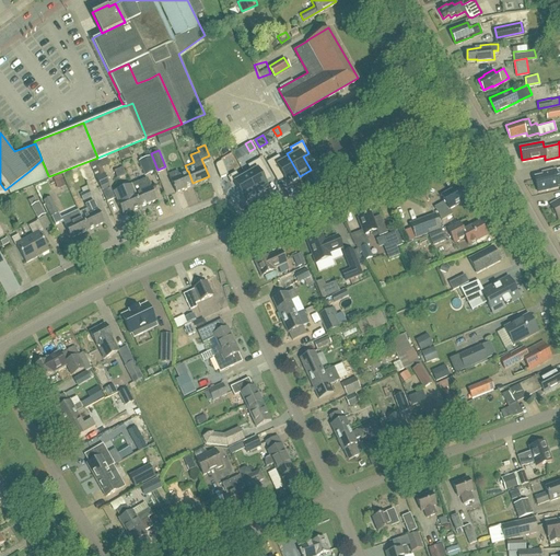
[(279,153),(267,160),(276,175),(282,172),(288,183),(300,176),(287,153),(281,157),(279,153)]
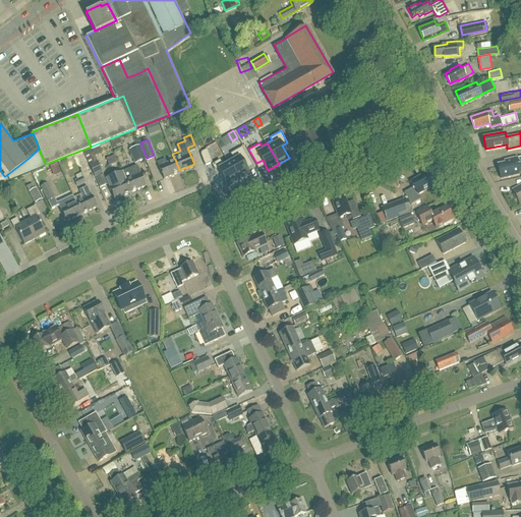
[(92,146),(83,149),(99,184),(106,181),(95,154),(102,151),(99,144),(92,147),(92,146)]
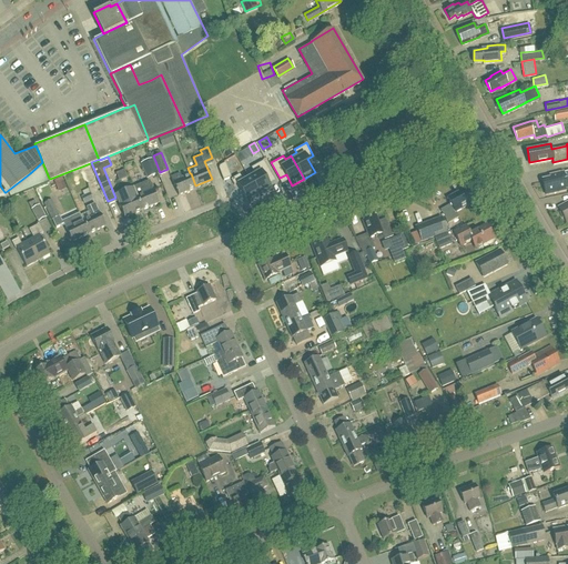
[(151,157),(141,161),(144,169),(154,164),(151,157)]
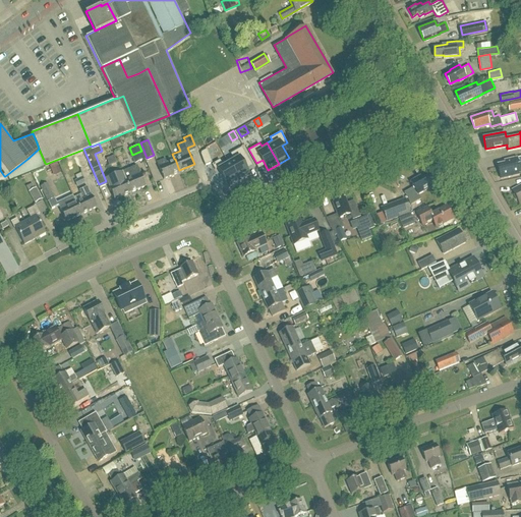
[(234,158),(229,161),(239,179),(249,173),(244,164),(249,160),(241,146),(230,152),(234,158)]
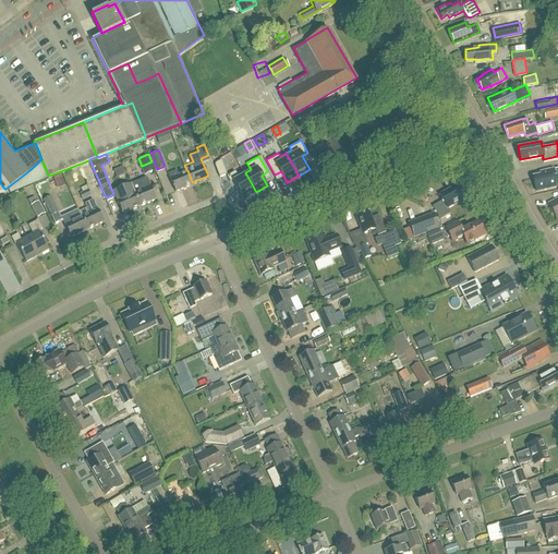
[(221,158),(216,161),(215,163),(219,175),(220,175),(227,171),(221,158)]
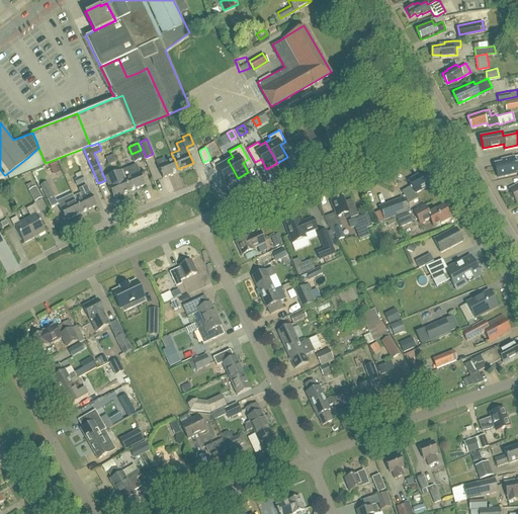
[(498,174),(517,170),(517,168),(517,154),(505,157),(506,160),(495,162),(498,174)]
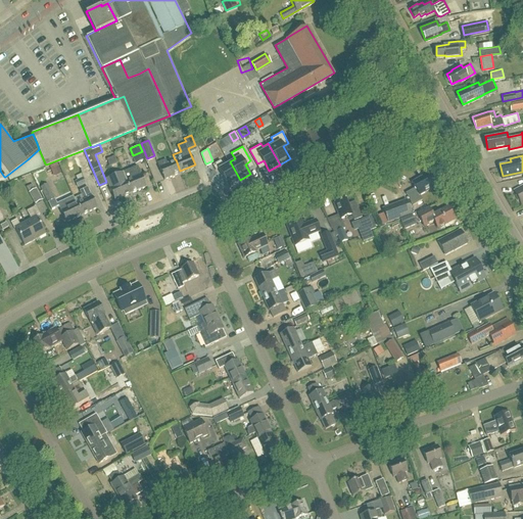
[(157,160),(164,178),(180,171),(176,159),(175,159),(168,162),(165,157),(157,160)]
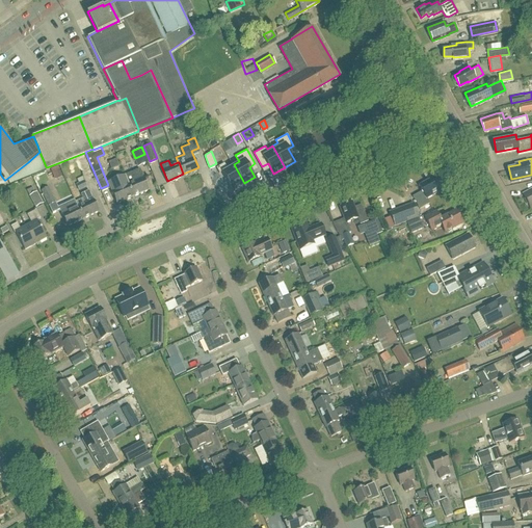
[(224,161),(216,166),(219,170),(221,169),(233,189),(244,183),(234,164),(228,168),(224,161)]
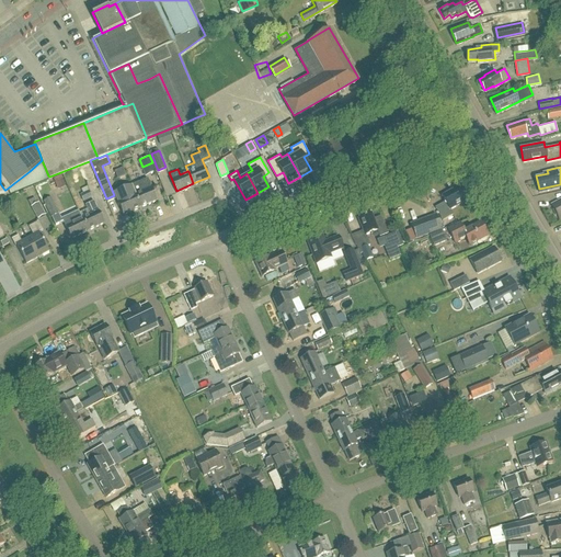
[(61,173),(54,177),(56,183),(65,180),(61,173)]
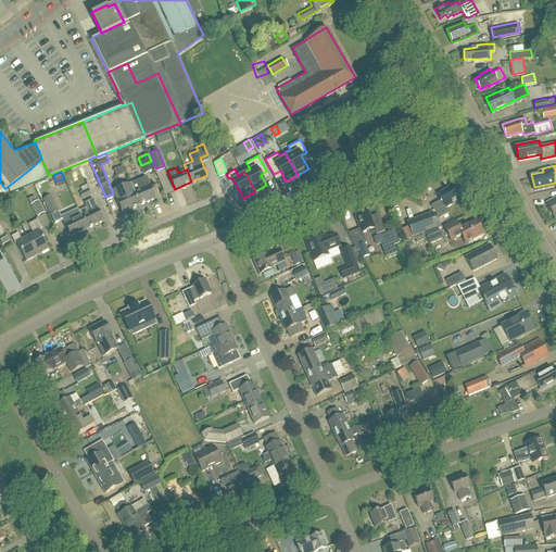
[(147,175),(130,182),(135,191),(139,203),(155,197),(148,179),(147,175)]
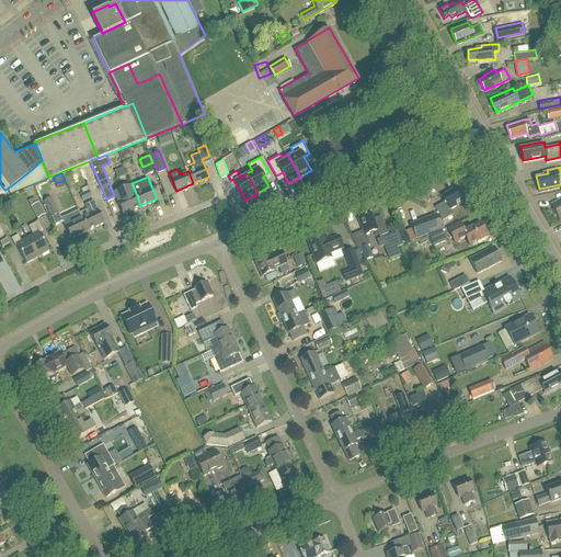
[(88,188),(87,183),(81,186),(82,190),(80,192),(83,199),(92,194),(89,186),(88,188)]
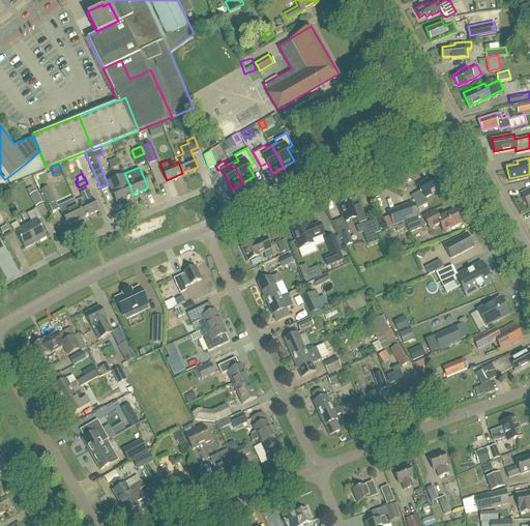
[(133,194),(128,182),(124,173),(109,179),(117,200),(133,194)]
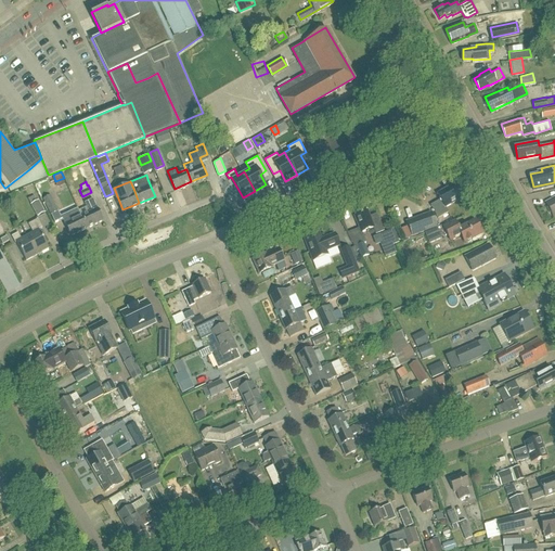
[(460,195),(453,182),(443,188),(442,188),(440,189),(439,191),(437,192),(440,197),(430,203),(438,216),(448,209),(446,205),(452,202),(451,201),(460,195)]
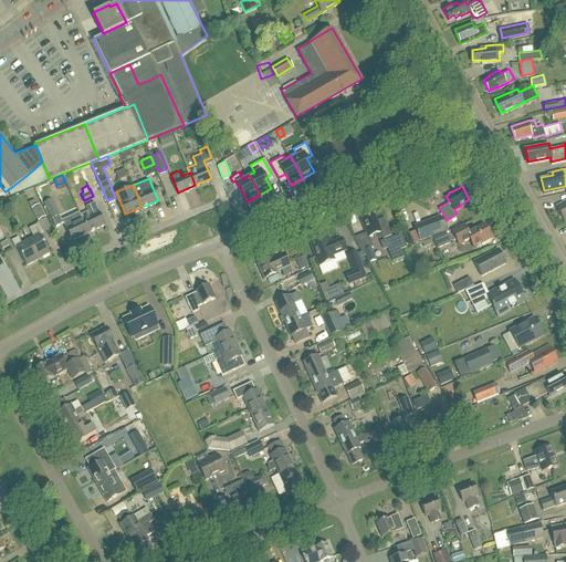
[(39,201),(37,196),(29,199),(32,206),(31,206),(38,218),(45,214),(40,201),(39,201)]
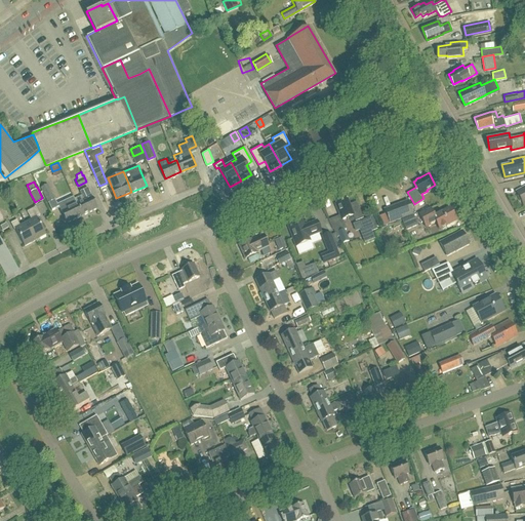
[(48,201),(55,198),(48,182),(41,186),(48,201)]
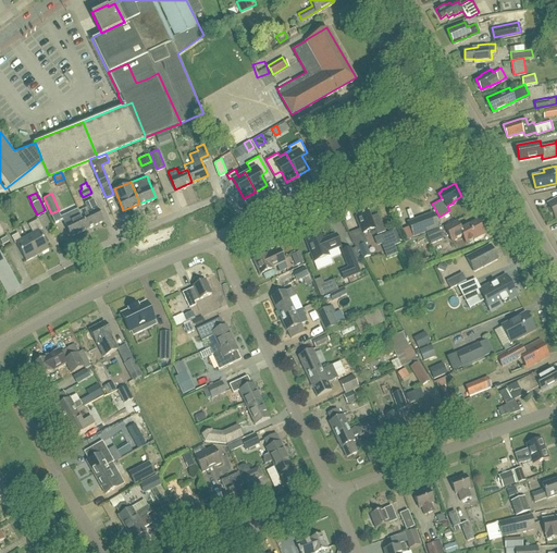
[(556,194),(547,200),(555,216),(556,213),(556,194)]
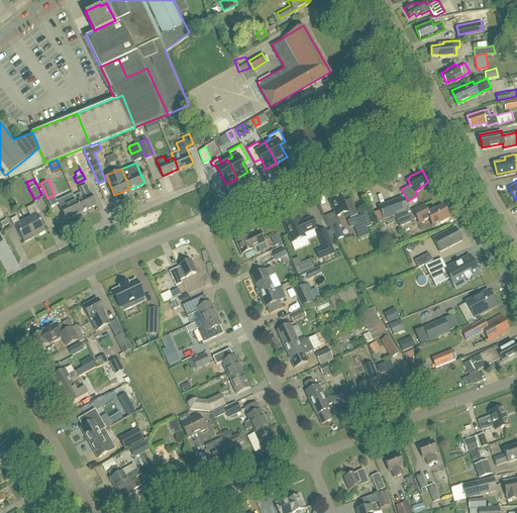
[(76,199),(81,210),(96,203),(87,183),(79,186),(81,190),(74,193),(76,199)]
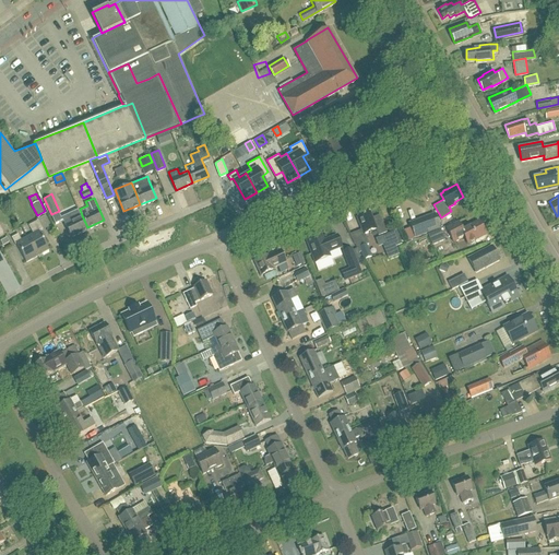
[(376,222),(370,210),(357,215),(364,232),(377,227),(379,233),(387,231),(382,220),(376,222)]
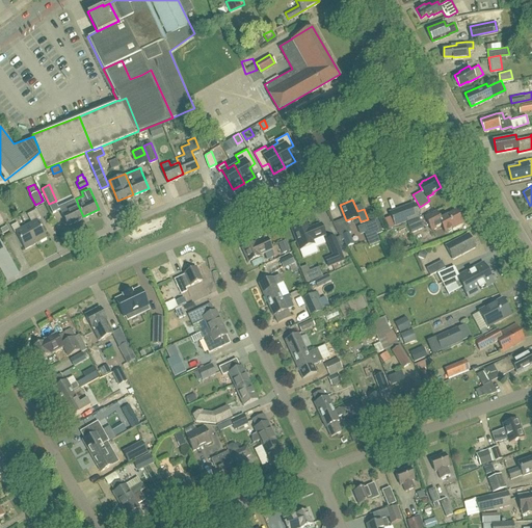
[(389,209),(391,214),(394,225),(419,214),(413,200),(389,209)]
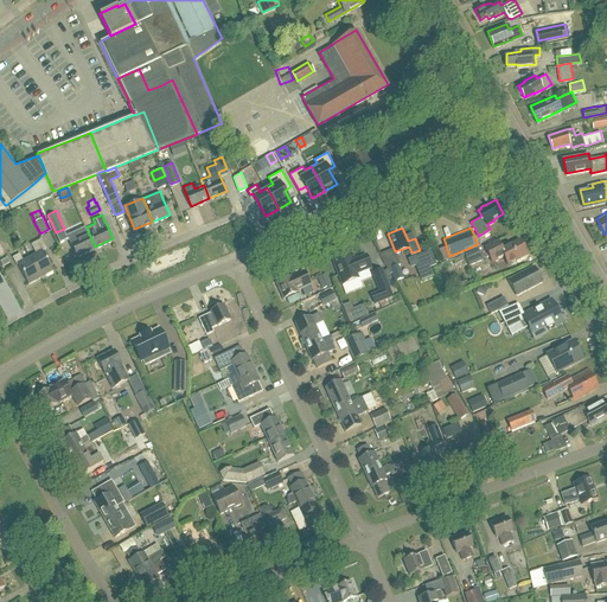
[(95,247),(89,234),(81,237),(78,231),(69,236),(77,255),(95,247)]
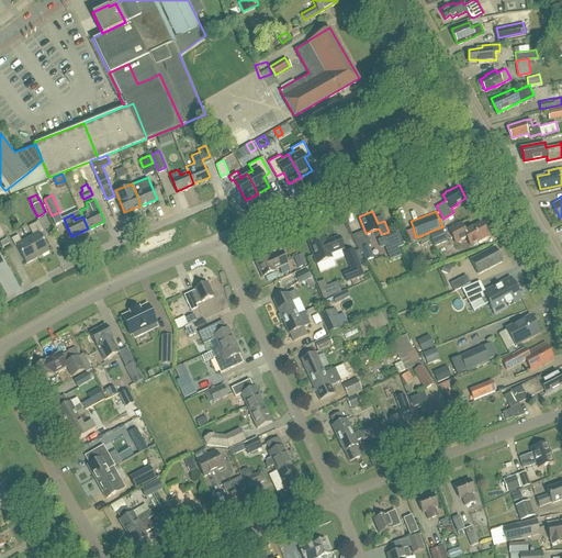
[(27,236),(37,255),(49,248),(40,230),(43,229),(38,219),(29,224),(33,233),(27,236)]
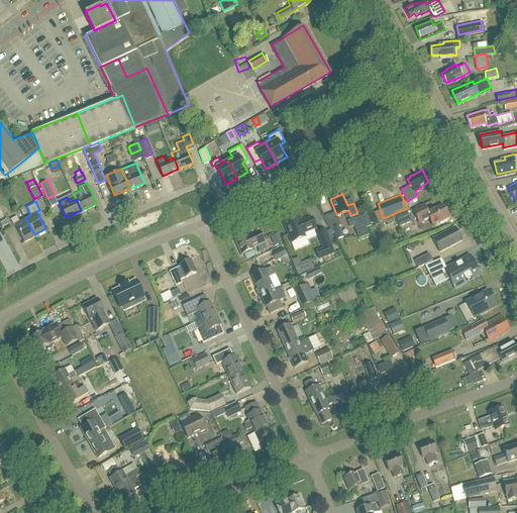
[(448,214),(442,203),(433,208),(432,206),(426,209),(423,203),(412,209),(418,219),(419,220),(421,219),(428,216),(432,223),(434,222),(436,223),(439,221),(438,219),(448,214)]
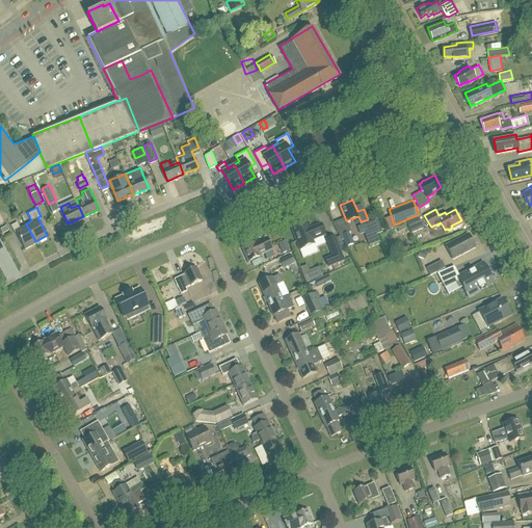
[(423,226),(419,215),(406,220),(411,231),(423,226)]
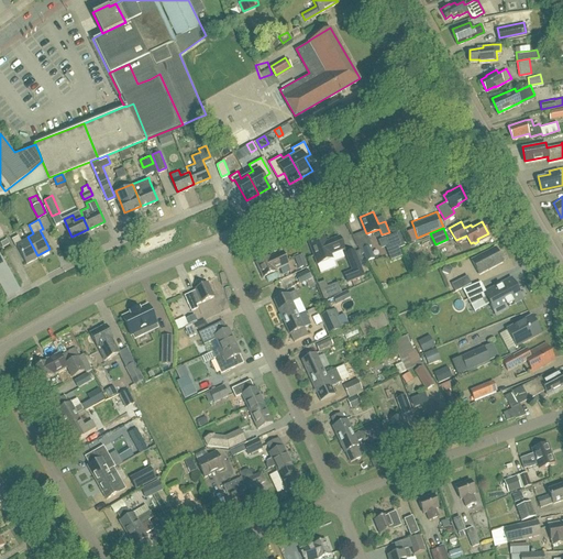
[(399,230),(385,236),(388,244),(386,245),(390,258),(401,253),(398,245),(405,243),(399,230)]
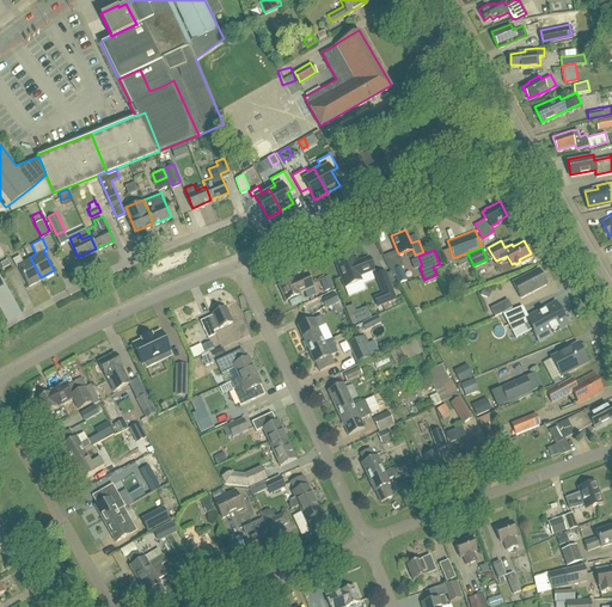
[(352,251),(335,258),(346,284),(362,279),(360,274),(374,268),(369,255),(355,261),(352,251)]
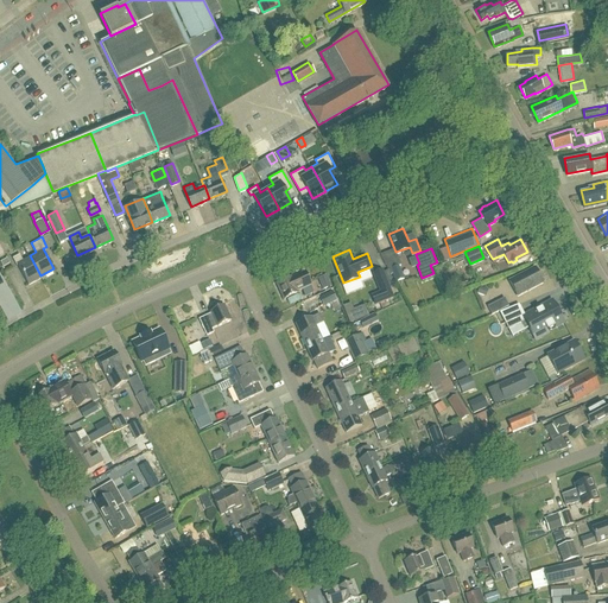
[(40,275),(30,255),(24,258),(20,252),(13,255),(17,262),(18,262),(29,283),(40,275)]
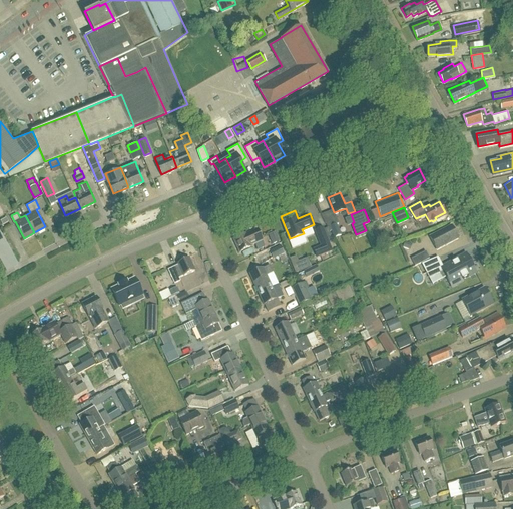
[(330,224),(334,235),(341,232),(337,221),(330,224)]
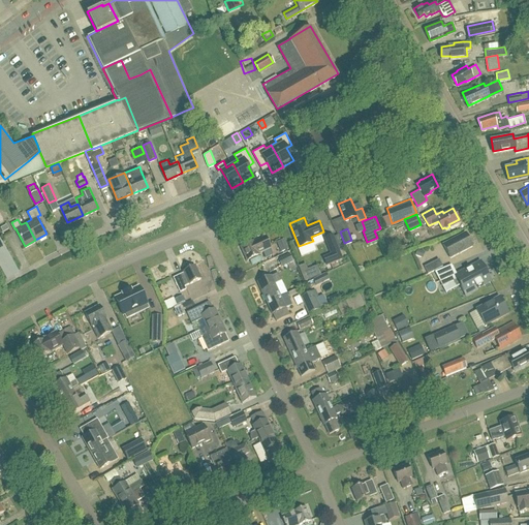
[(450,255),(472,244),(465,230),(443,242),(450,255)]
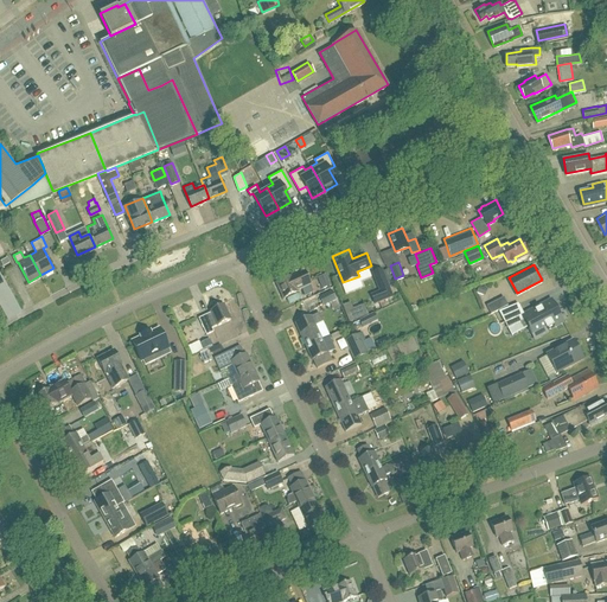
[(393,294),(382,267),(372,270),(379,289),(371,293),(375,301),(393,294)]
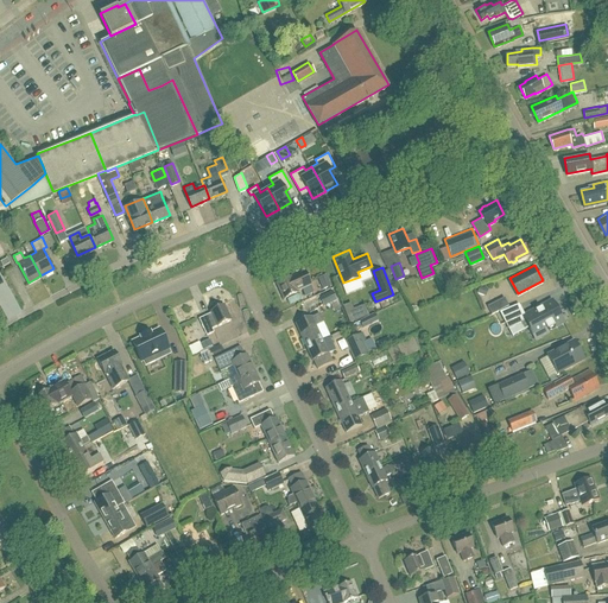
[(291,274),(277,281),(284,296),(298,290),(297,289),(303,286),(305,293),(312,290),(310,283),(305,270),(291,275),(291,274)]
